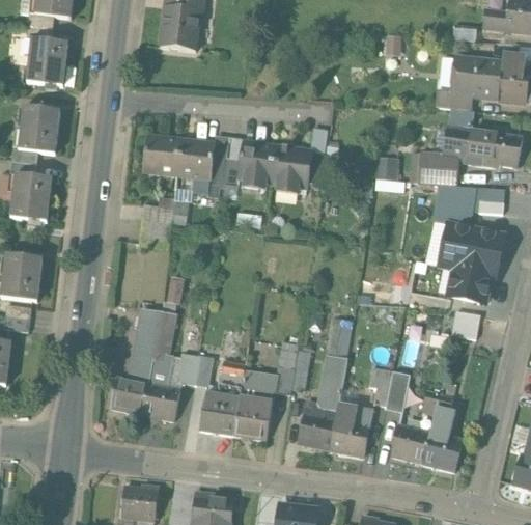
[(22,0),(21,11),(29,12),(29,11),(54,15),(72,17),(73,0),(22,0)]
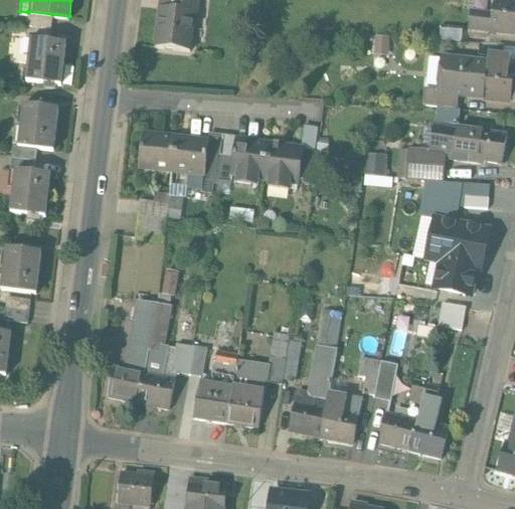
[(167,0),(167,2),(161,1),(157,41),(189,44),(193,7),(197,7),(198,0),(167,0)]
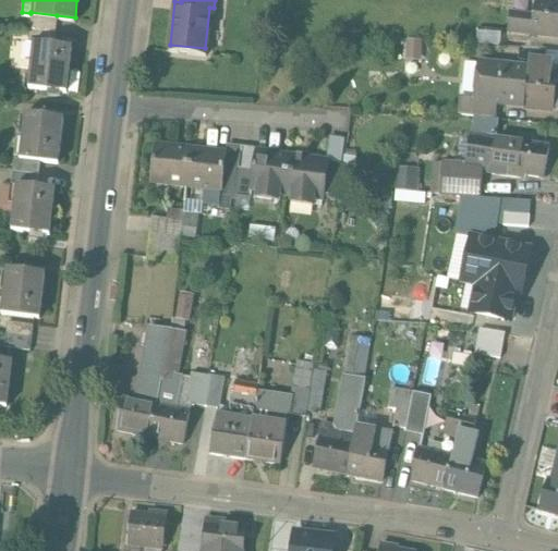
[(536,0),(535,12),(509,10),(508,27),(557,31),(557,0),(536,0)]
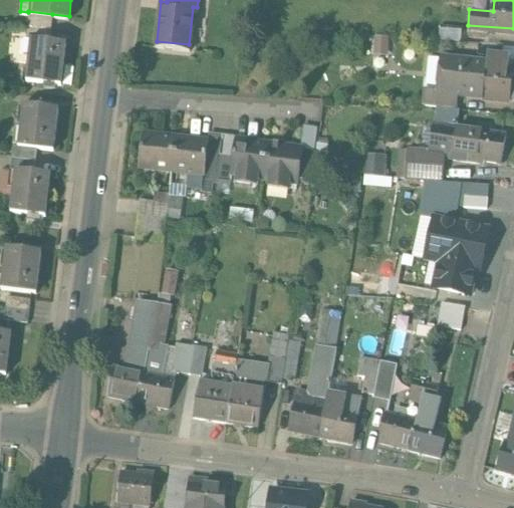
[(52,14),(28,11),(28,12),(27,23),(51,26),(52,14)]
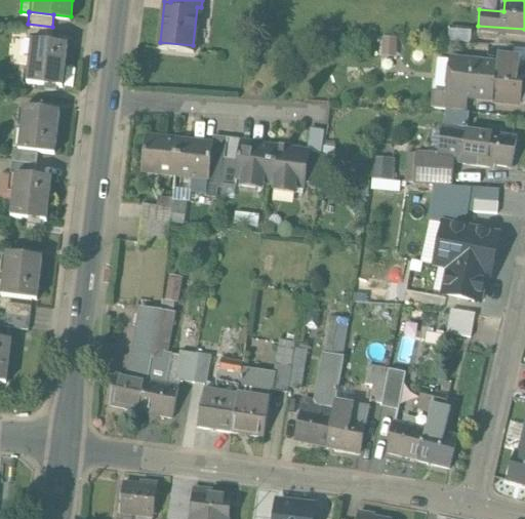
[(67,41),(31,37),(26,80),(62,84),(67,41)]
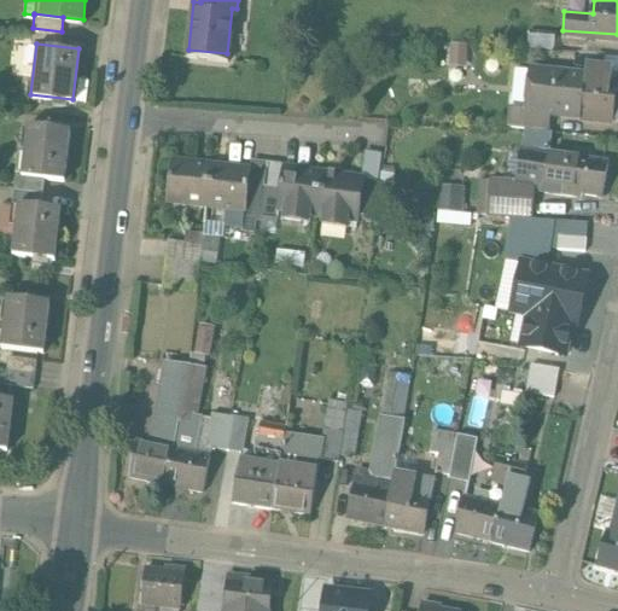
[(586,64),(586,73),(534,67),(529,108),(610,117),(614,79),(611,79),(612,68),(586,64)]
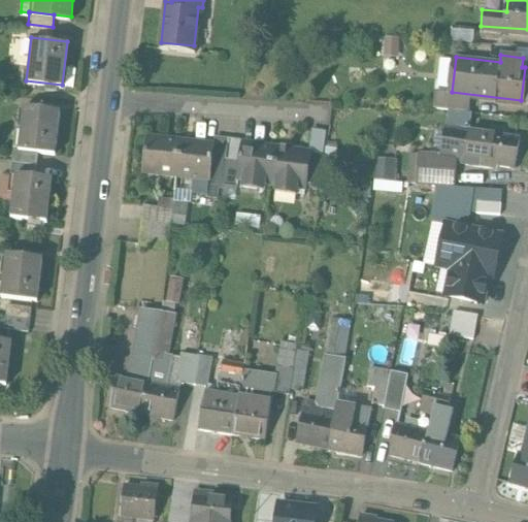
[(60,109),(23,105),(18,149),(55,153),(60,109)]
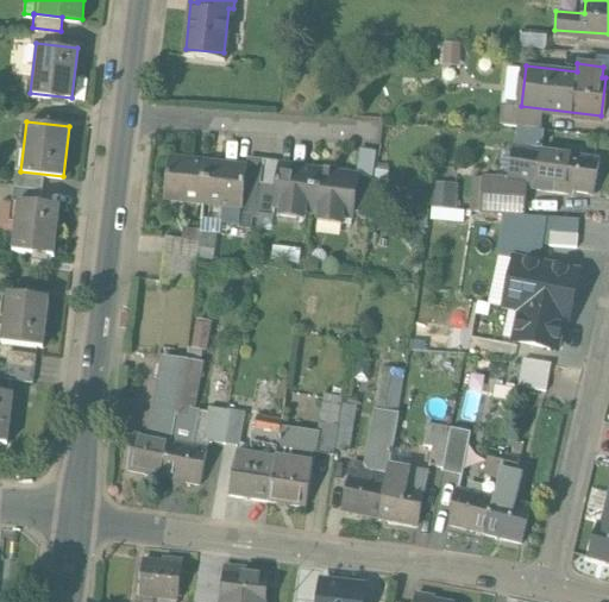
[(600,157),(518,144),(512,177),(526,179),(525,183),(566,190),(566,187),(595,192),(600,157)]
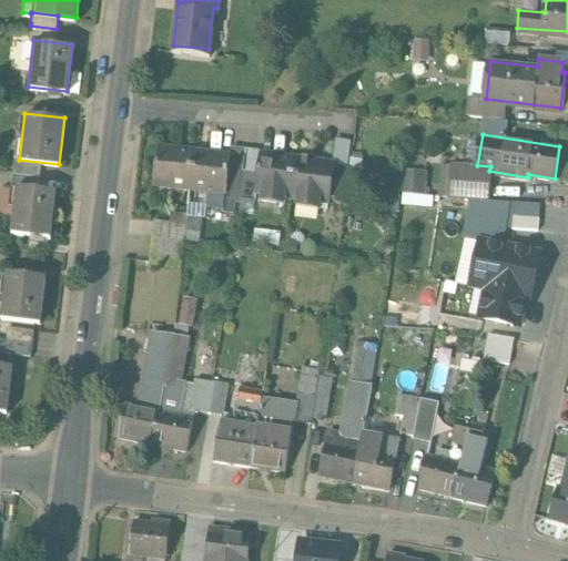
[(193,145),(159,141),(154,179),(156,180),(158,176),(172,179),(172,181),(189,183),(193,145)]
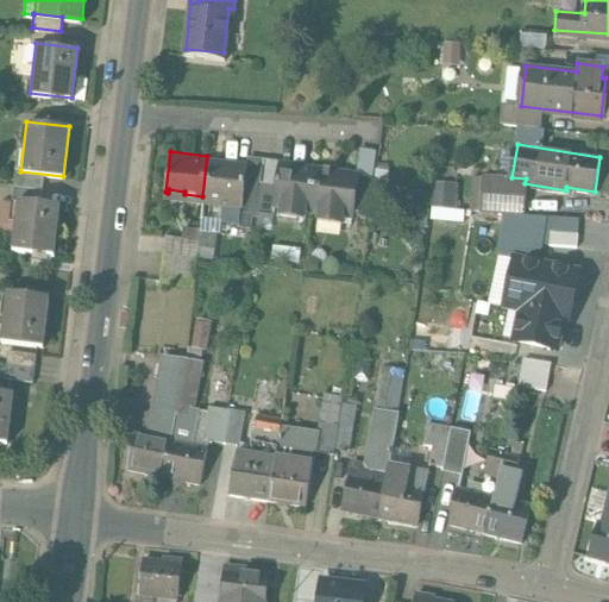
[(248,161),(207,156),(202,196),(224,199),(225,193),(243,195),(243,199),(245,199),(248,161)]
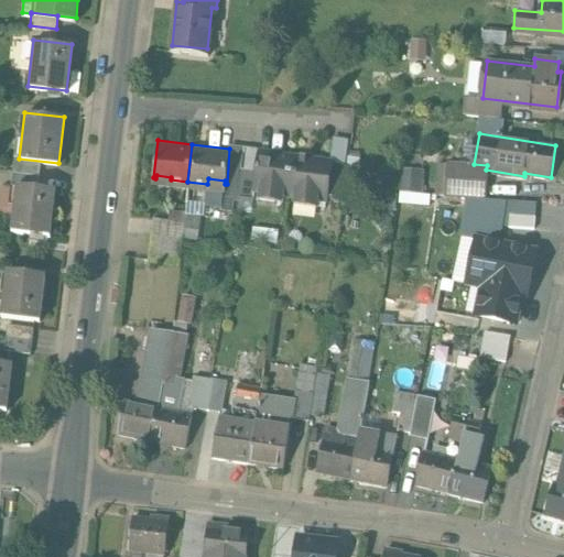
[(293,155),(260,151),(255,183),(273,186),(272,189),(288,192),(293,155)]
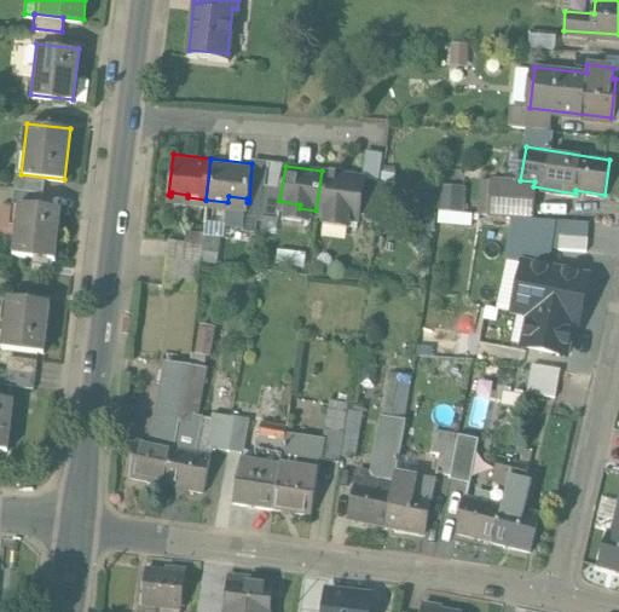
[(365,177),(322,171),(316,211),(339,214),(340,209),(359,212),(364,178),(365,177)]
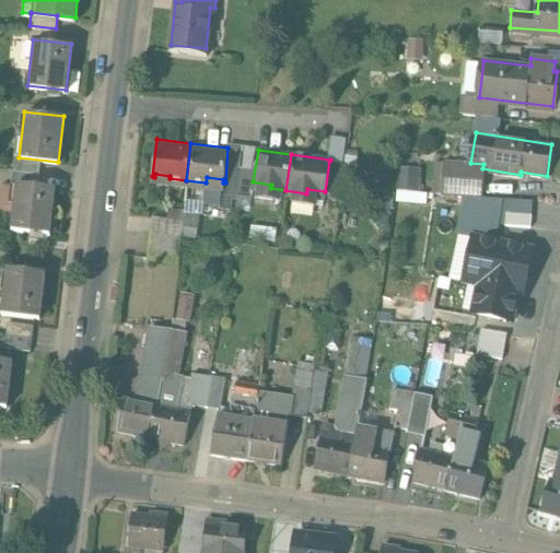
[(343,163),(329,161),(325,191),(339,193),(343,163)]
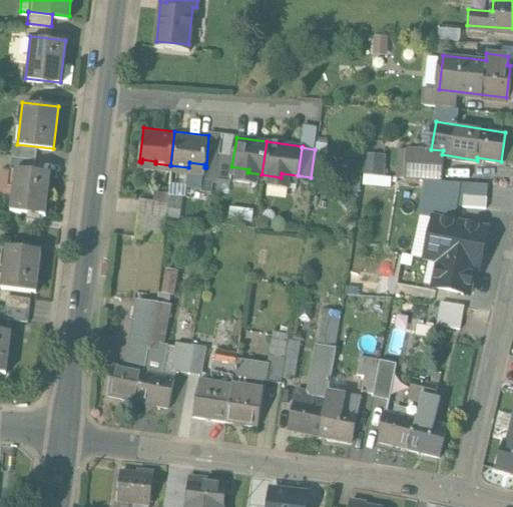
[(369,148),(368,168),(389,168),(390,148),(369,148)]
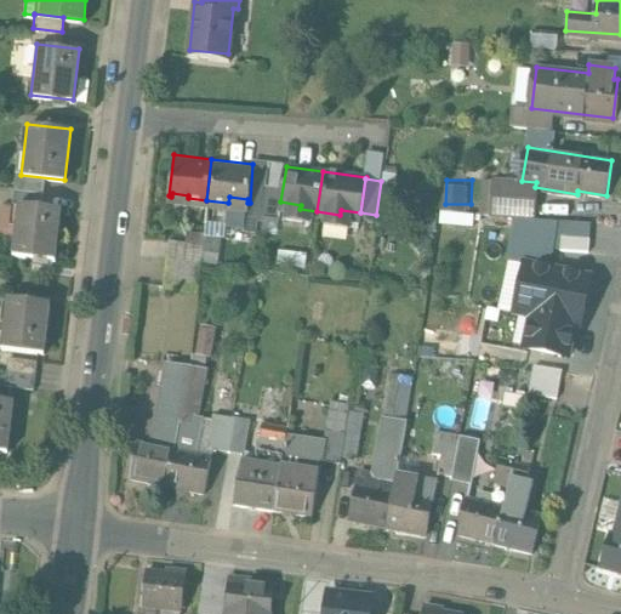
[(522,181),(494,180),(491,211),(524,215),(533,215),(535,187),(536,182),(522,181)]
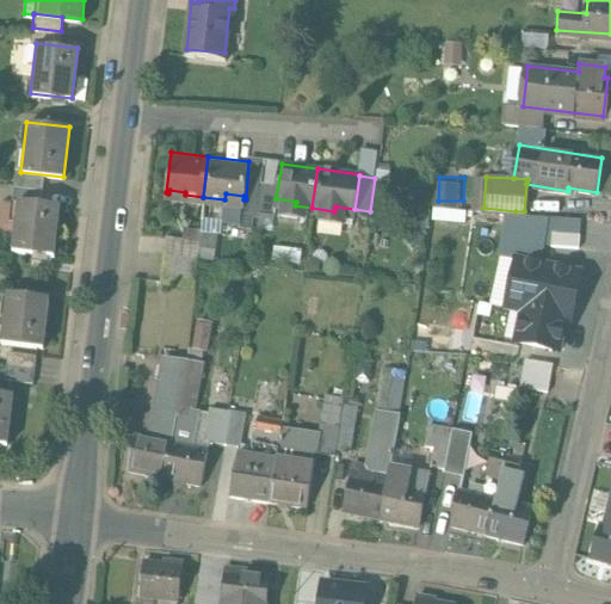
[(60,205),(17,201),(12,247),(55,252),(60,205)]
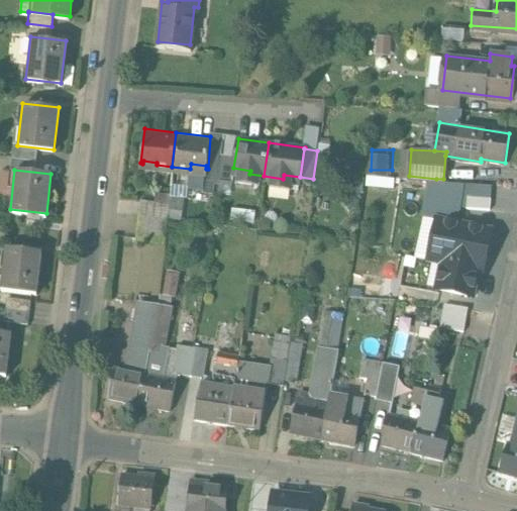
[(457,220),(466,181),(443,179),(436,179),(429,215),(437,216),(457,220)]
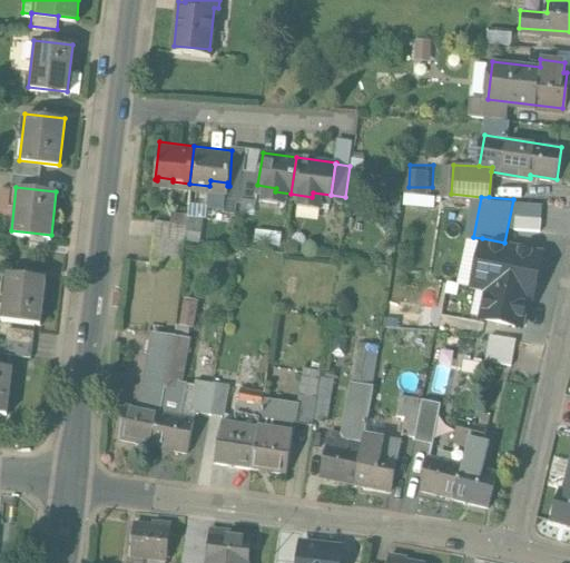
[(541,215),(514,213),(514,226),(540,228),(541,215)]
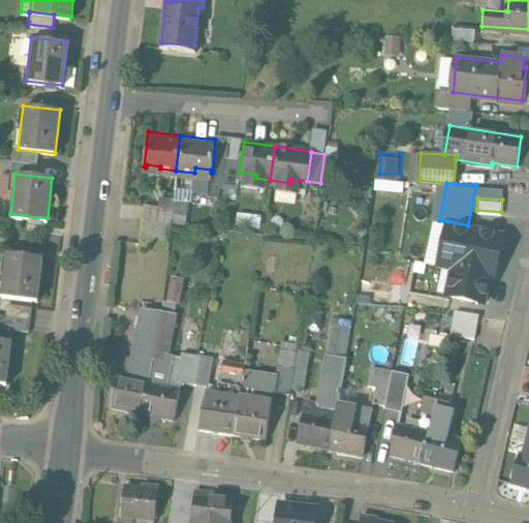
[(146,229),(174,235),(179,203),(151,198),(146,229)]
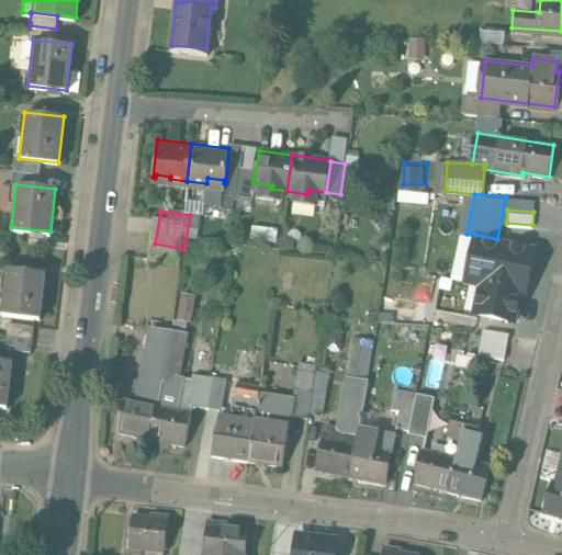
[(497,239),(475,235),(465,279),(481,282),(474,309),(513,318),(519,290),(524,291),(532,247),(497,239)]
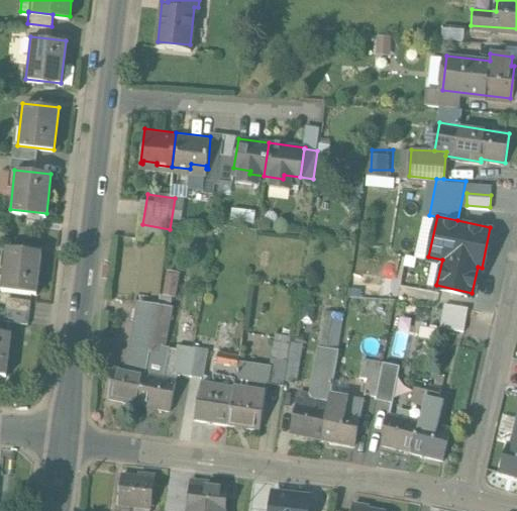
[(39,248),(5,244),(0,285),(0,286),(34,291),(39,248)]
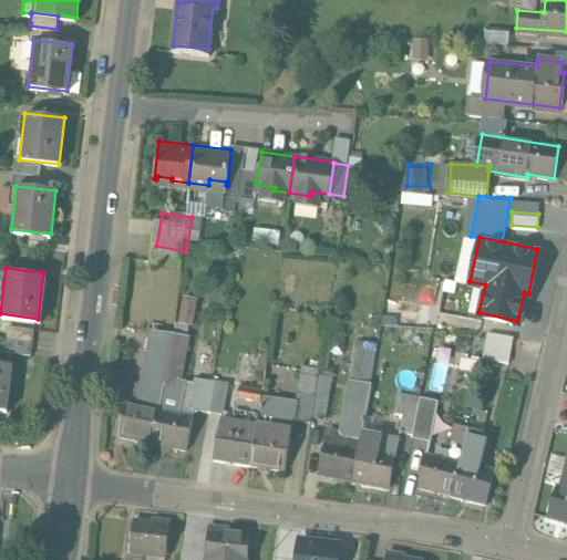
[(184,289),(179,319),(197,322),(202,291),(184,289)]
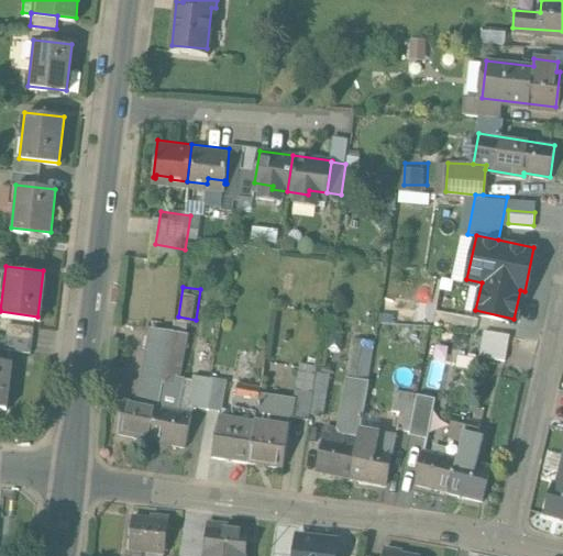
[(509,335),(485,331),(481,355),(505,359),(509,335)]
